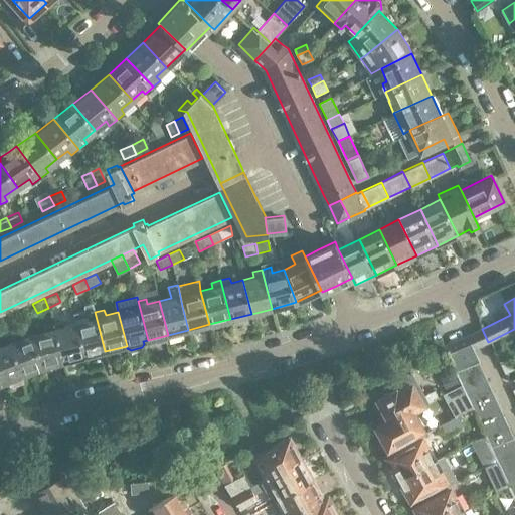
[(75,323),(84,356),(105,351),(95,312),(87,314),(88,319),(75,323)]
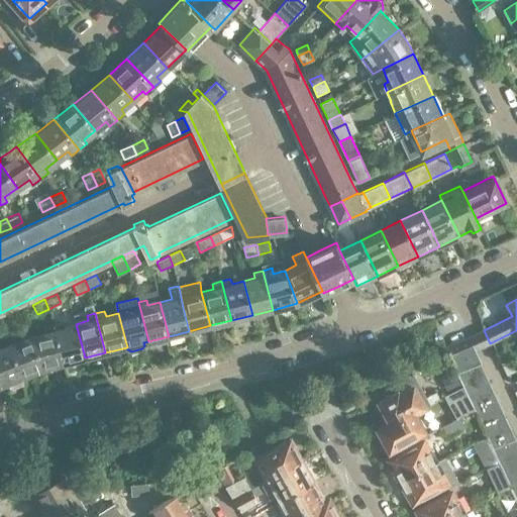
[(0,319),(0,322),(3,330),(15,324),(10,315),(0,319)]
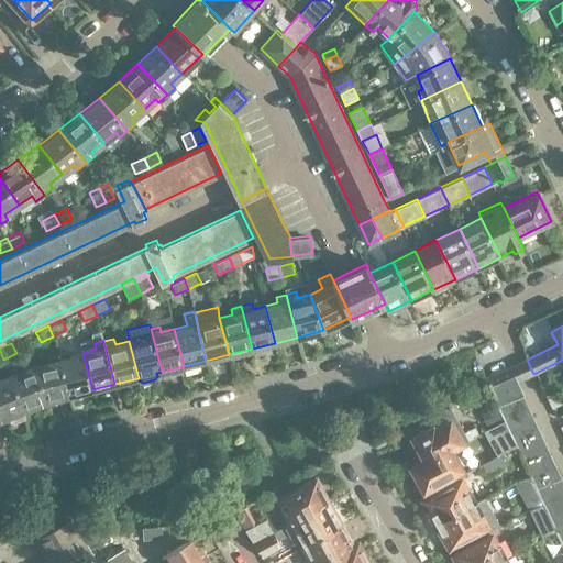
[(92,389),(83,353),(69,356),(67,351),(57,353),(68,396),(92,389)]
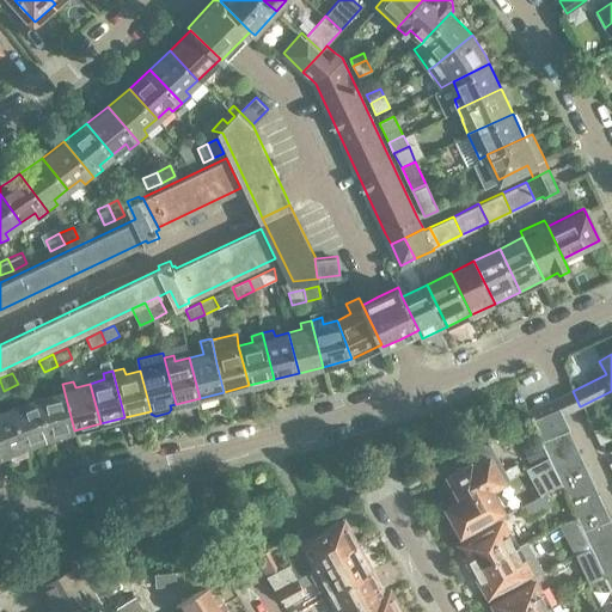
[(74,430),(62,384),(51,386),(54,392),(36,397),(50,436),(74,430)]
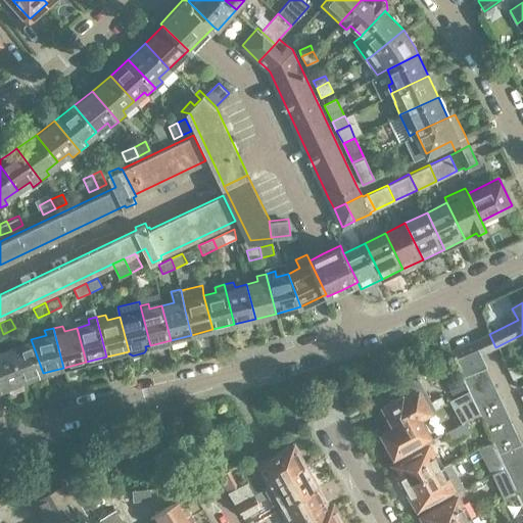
[(497,456),(521,445),(484,368),(487,367),(481,354),(488,350),(495,347),(489,334),(482,337),(449,352),(467,389),(478,413),(491,442),(497,456)]
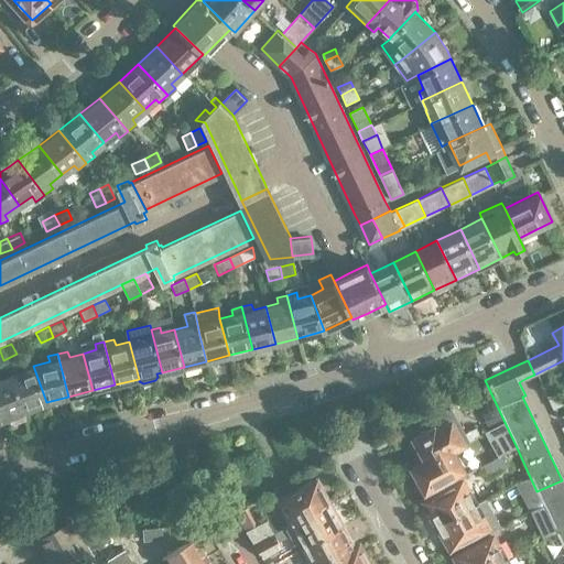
[(46,402),(33,366),(9,376),(24,411),(46,402)]
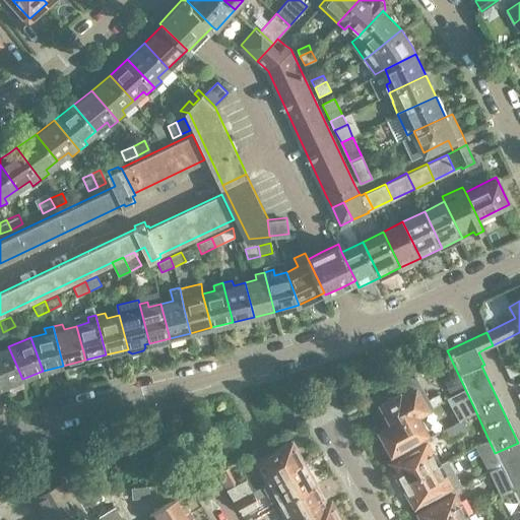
[(22,379),(8,346),(0,349),(0,384),(1,387),(8,384),(9,389),(23,383),(22,379)]
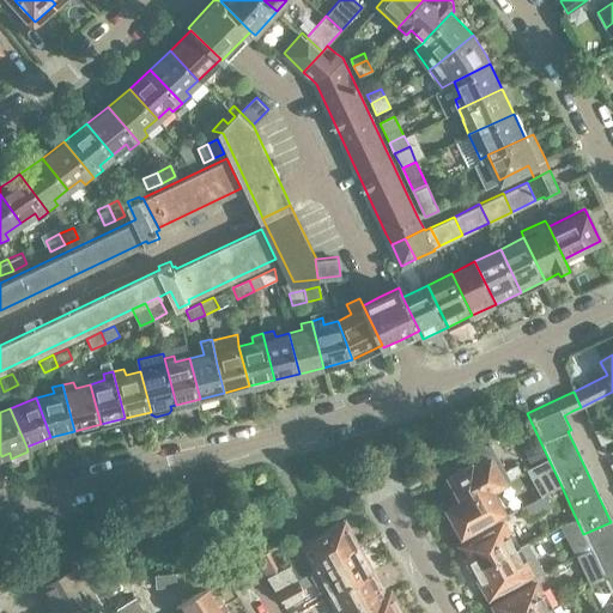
[(595,431),(605,426),(599,413),(589,418),(595,431)]
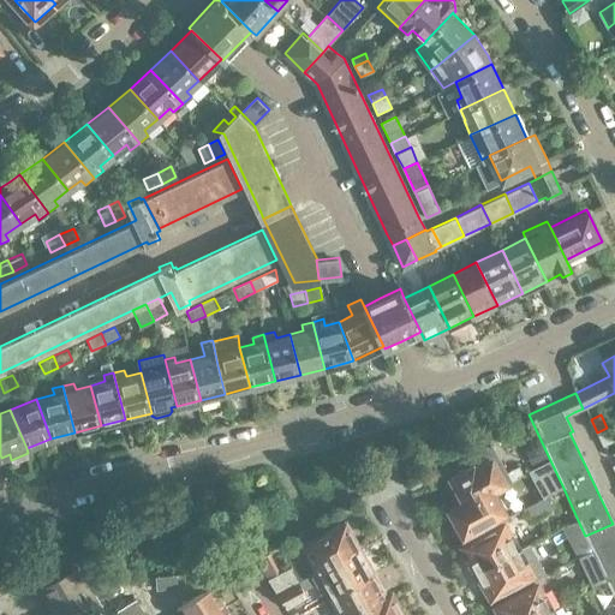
[(607,428),(597,433),(603,446),(613,441),(607,428)]
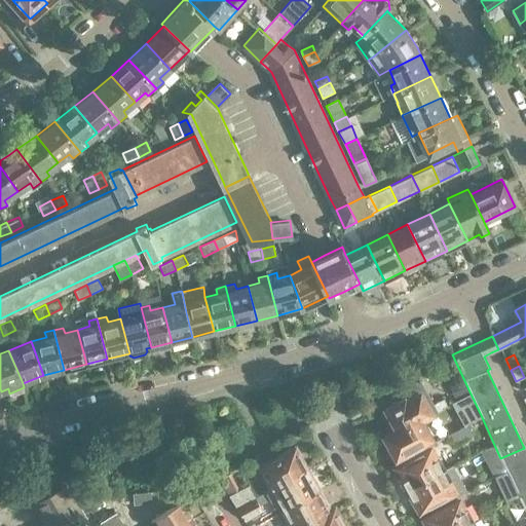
[(455,398),(467,390),(461,378),(448,385),(455,398)]
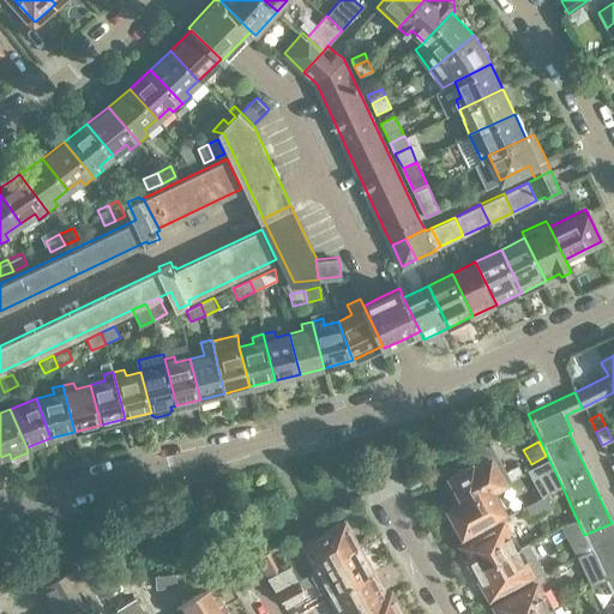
[(451,477),(464,503),(492,488),(493,491),(523,474),(518,465),(506,473),(492,445),(468,458),(471,467),(468,469),(464,469),(458,471),(457,475),(451,477)]
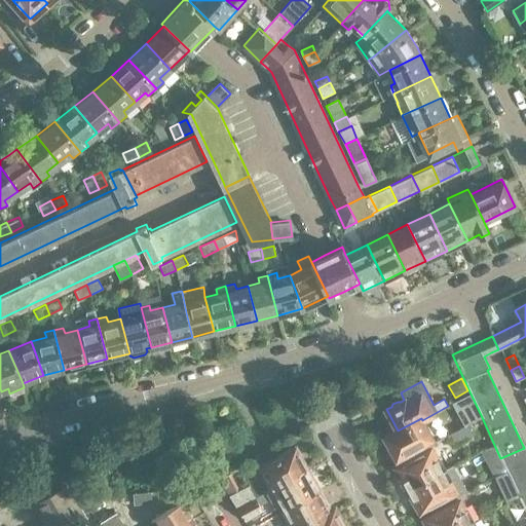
[(464,424),(465,424),(481,415),(470,391),(451,401),(464,424)]
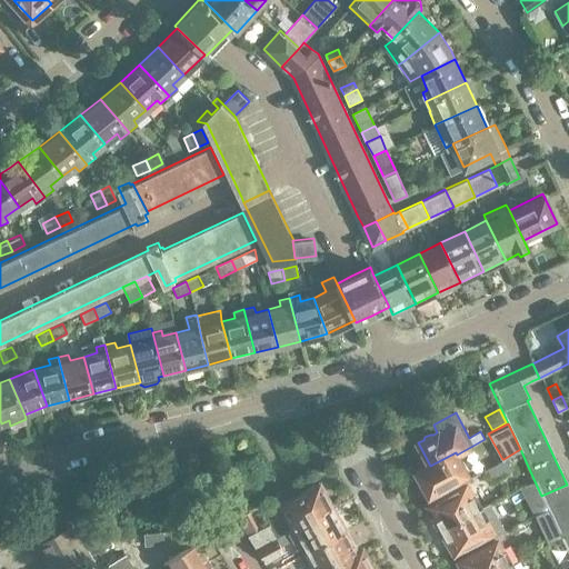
[(456,452),(430,466),(416,473),(428,497),(468,476),(457,455),(456,452)]
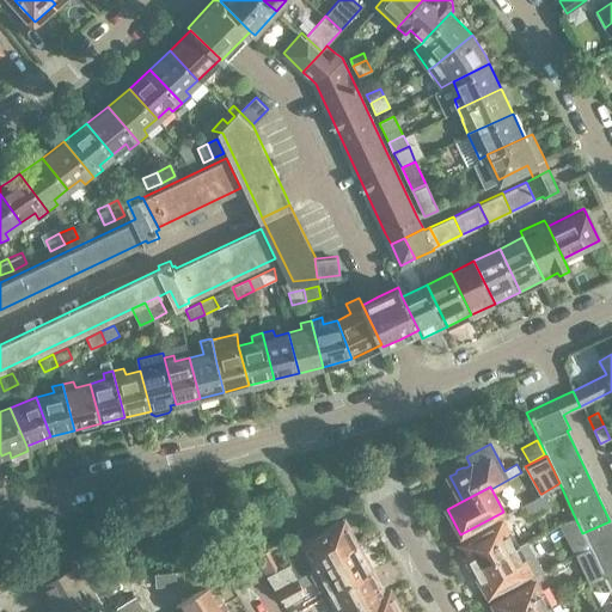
[(527,519),(549,508),(542,494),(540,494),(520,506),(527,519)]
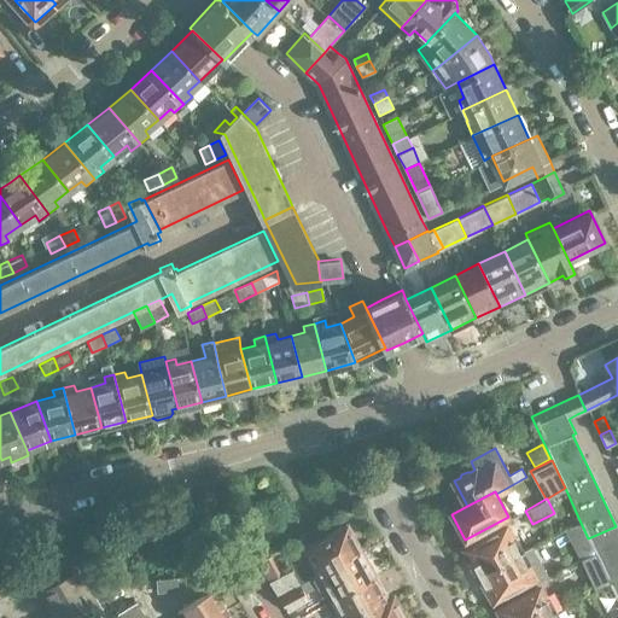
[(578,560),(595,553),(588,538),(581,523),(565,530),(578,560)]
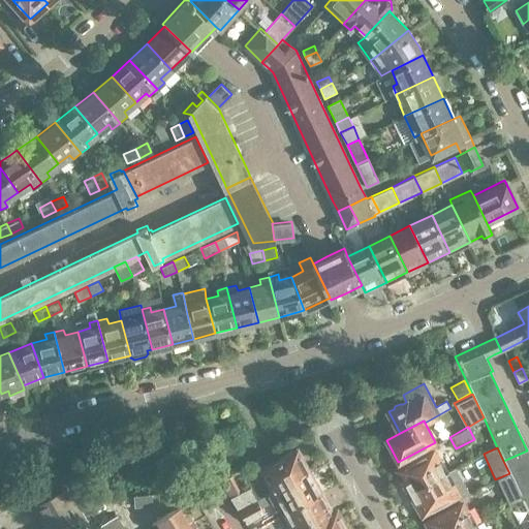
[(275,491),(309,472),(297,450),(262,469),(275,491)]
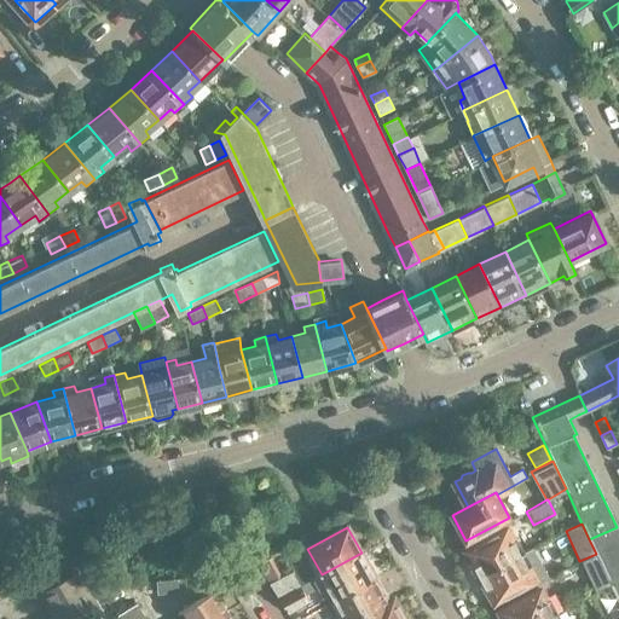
[(618,602),(618,601),(618,532),(617,527),(589,539),(596,554),(618,602)]
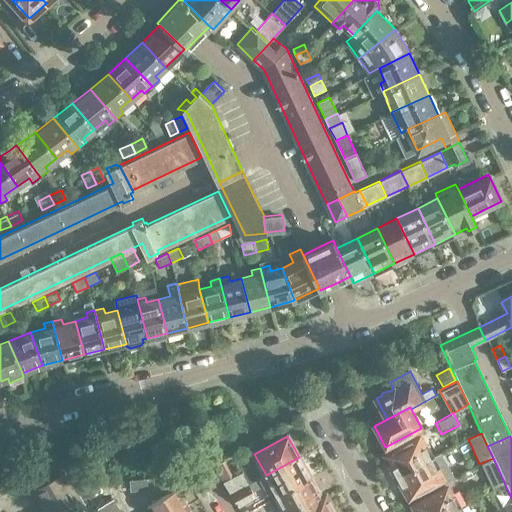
[(397,477),(431,458),(419,438),(385,456),(397,477)]
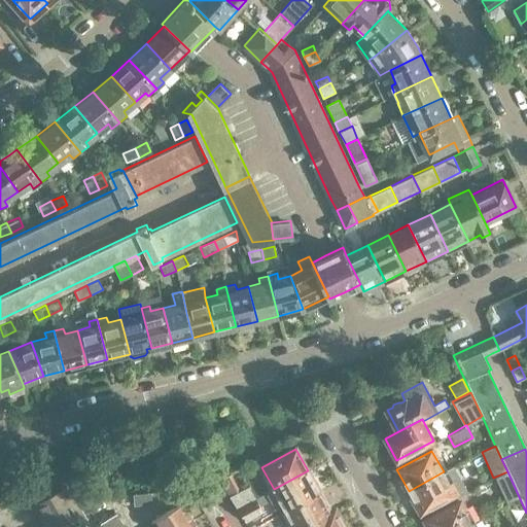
[(453,466),(444,471),(409,491),(420,513),(464,488),(453,466)]
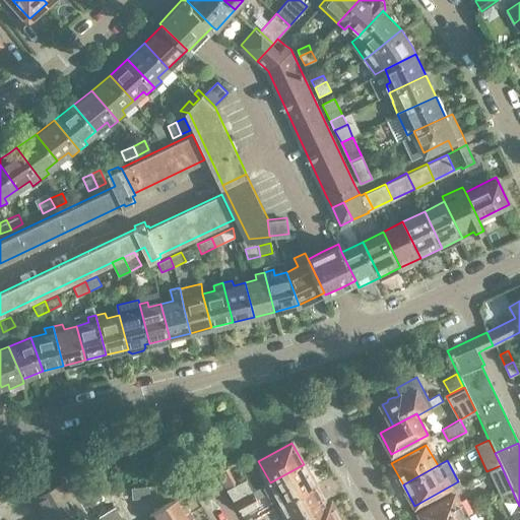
[(270,483),(253,493),(257,500),(270,494),(272,497),(276,495),(282,504),(316,484),(304,464),(270,482),(270,483)]
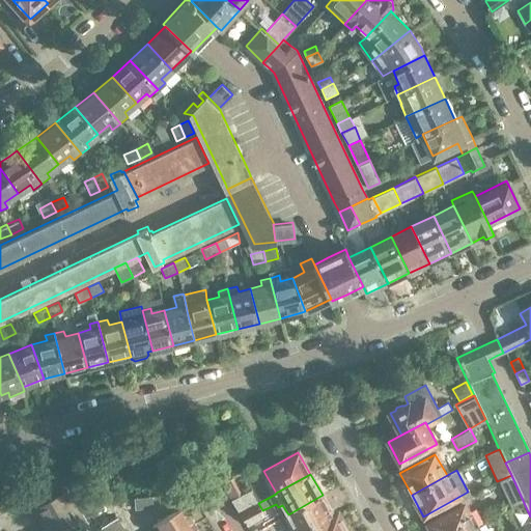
[(233,476),(221,482),(239,511),(257,501),(251,490),(243,494),(233,476)]
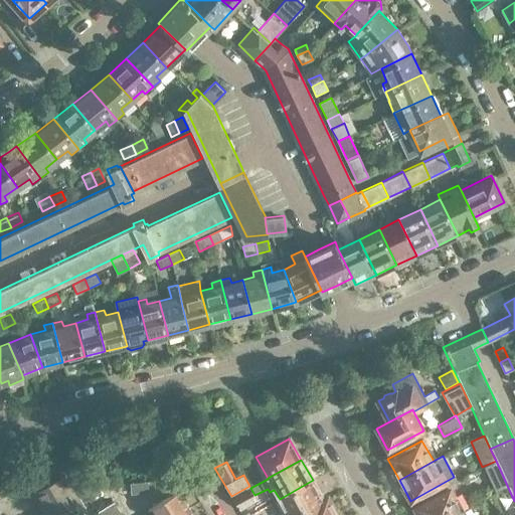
[(468,474),(474,483),(484,478),(479,468),(468,474)]
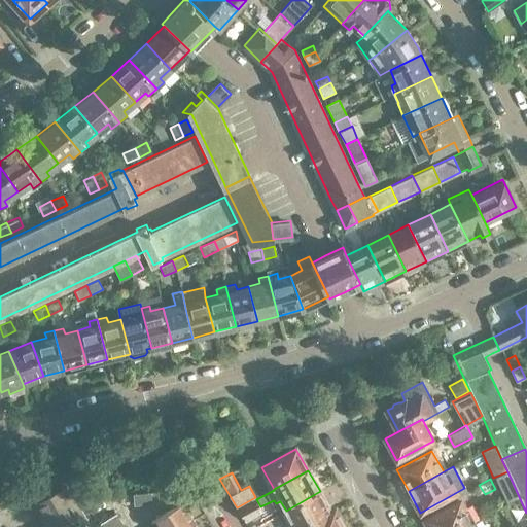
[(66,485),(33,503),(45,525),(40,526),(86,526),(90,526),(66,485)]
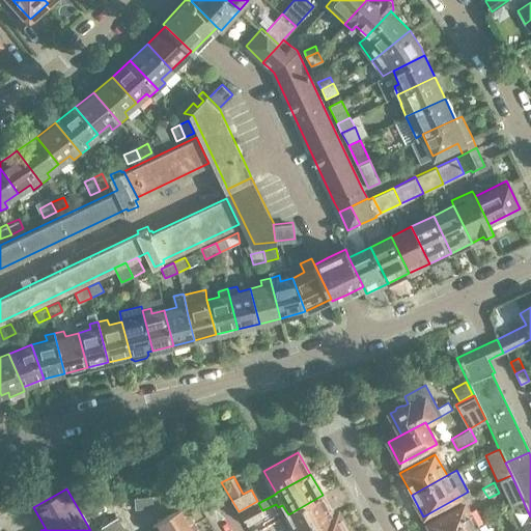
[(307,530),(334,516),(323,495),(288,514),(297,530),(307,530)]
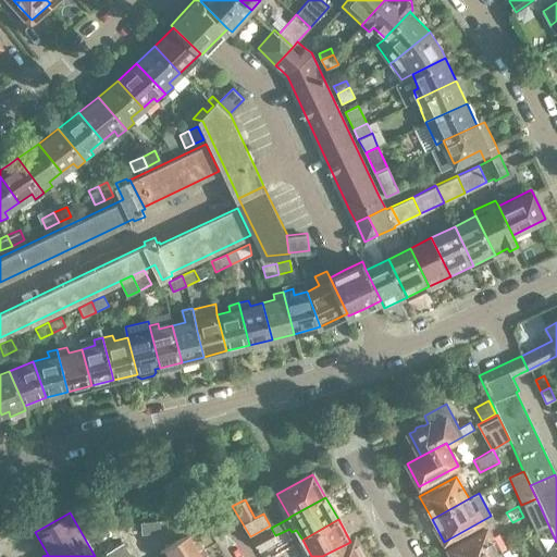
[(270,525),(250,536),(260,552),(279,541),(275,535),(271,528),(270,525)]
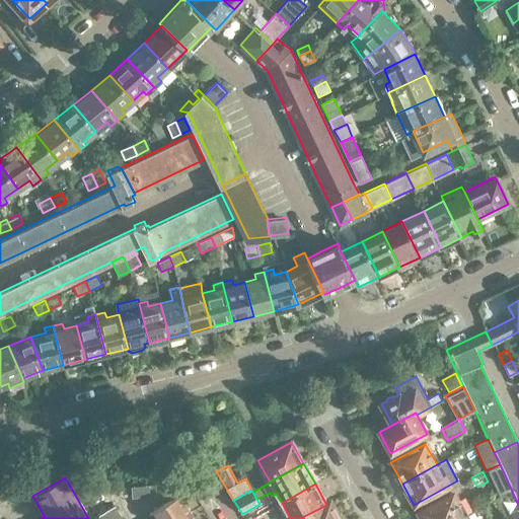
[(152,518),(176,518),(191,511),(179,494),(149,513),(152,518)]
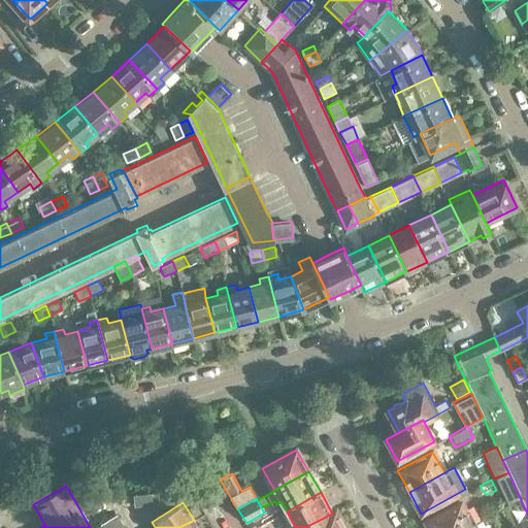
[(429,527),(465,527),(472,525),(460,503),(426,522),(429,527)]
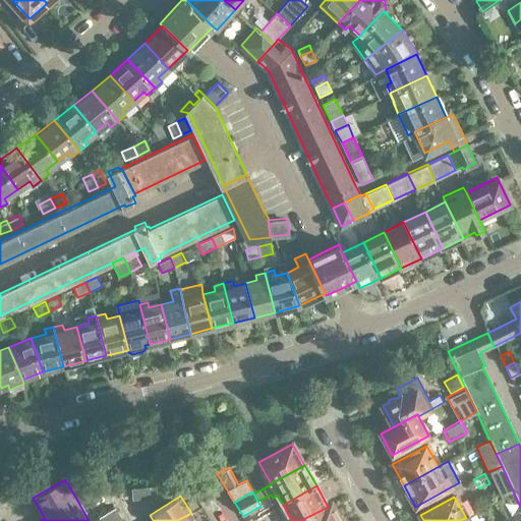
[(342,520),(333,504),(328,507),(301,520),(342,520)]
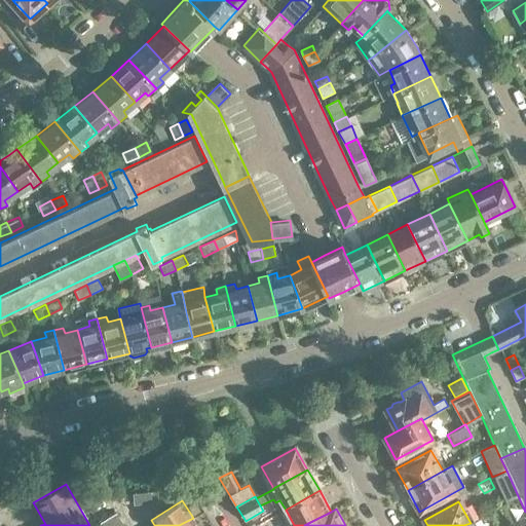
[(92,525),(94,525),(127,525),(117,510),(92,525)]
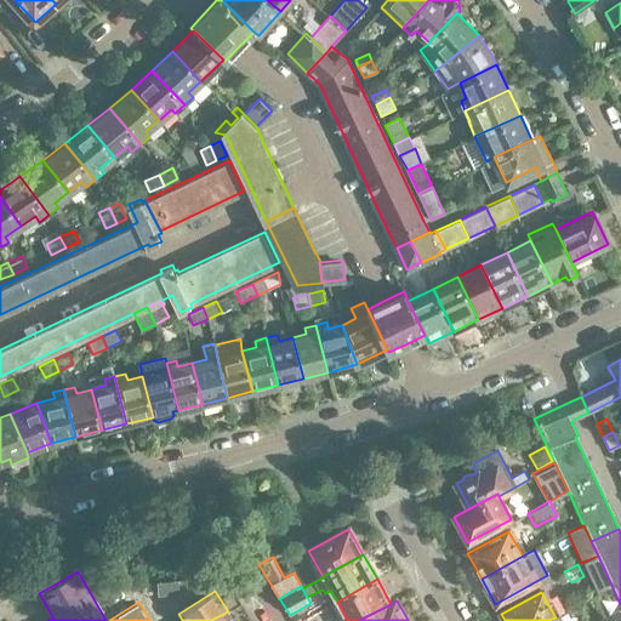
[(620,620),(620,607),(593,620),(620,620)]
